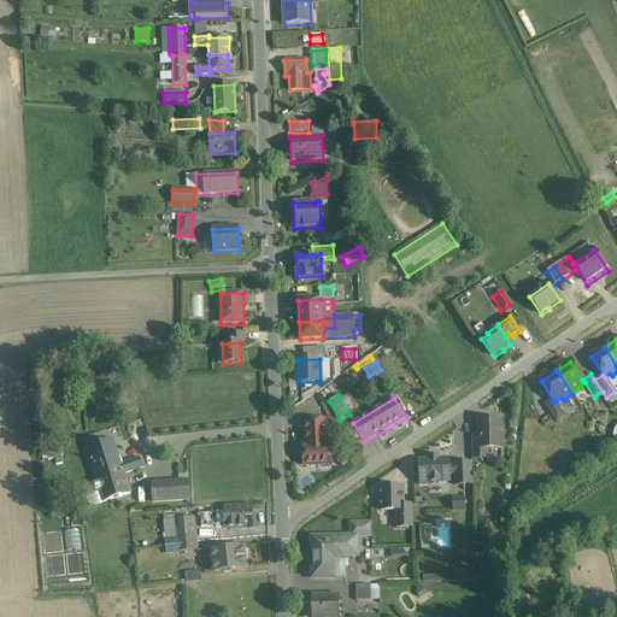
[(554,403),(552,399),(545,405),(557,423),(565,417),(556,401),(554,403)]
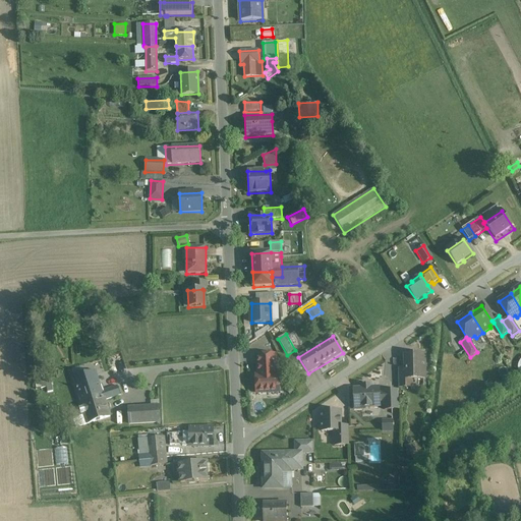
[(275,364),(275,355),(257,356),(257,365),(275,364)]
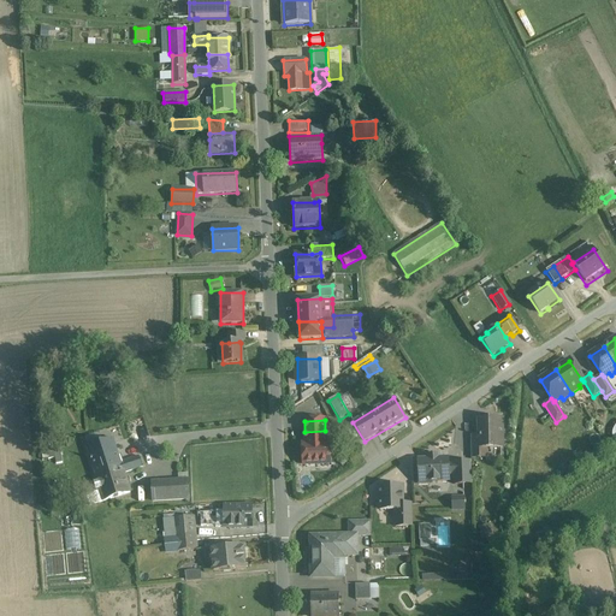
[(502,420),(479,420),(479,437),(479,449),(485,449),(502,449),(502,420)]
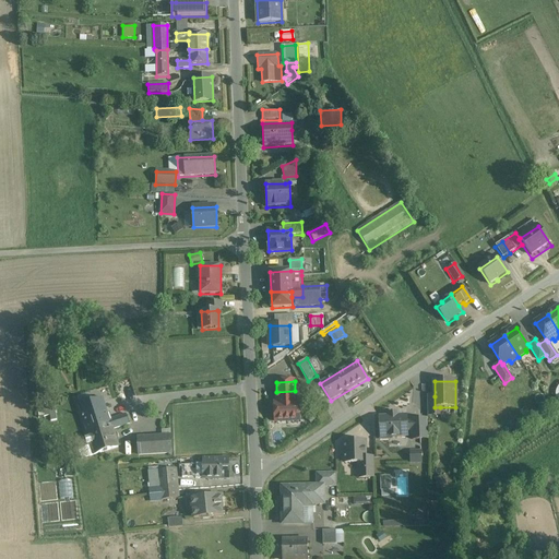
[(295,391),(276,392),(277,403),(274,403),(274,407),(272,408),(273,416),(274,417),(274,421),(300,420),(299,402),(296,402),(295,391)]
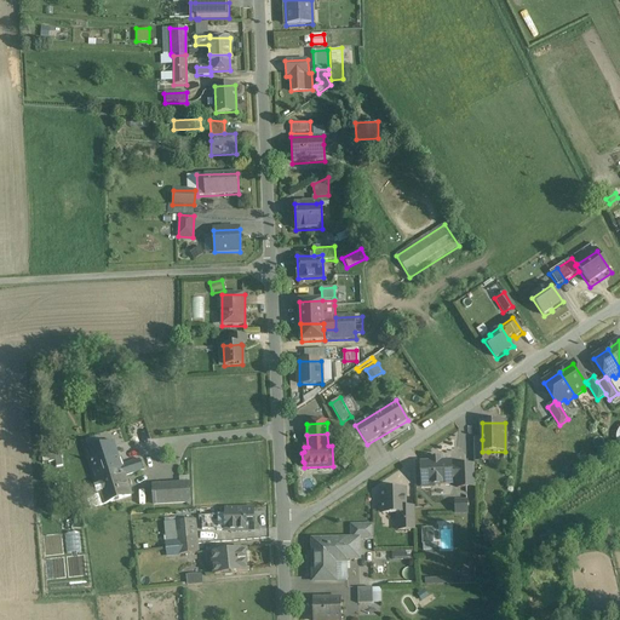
[(488,452),(482,452),(482,440),(474,440),(475,461),(488,461),(488,452)]
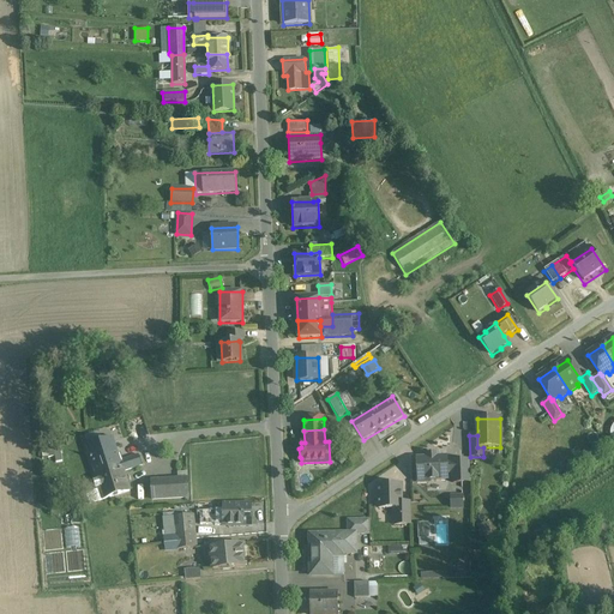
[(112,439),(86,446),(94,469),(119,462),(112,439)]
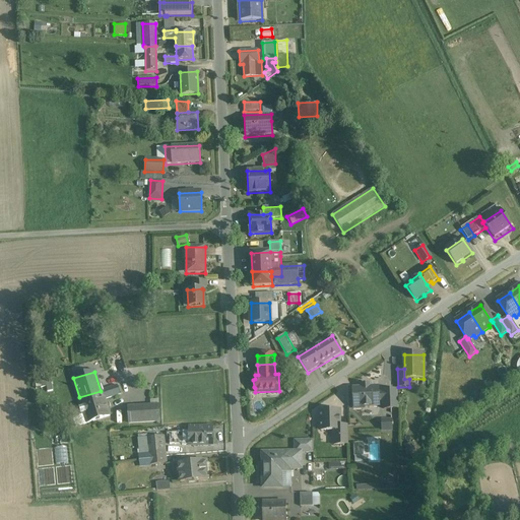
[(50,379),(34,382),(35,389),(52,386),(50,379)]
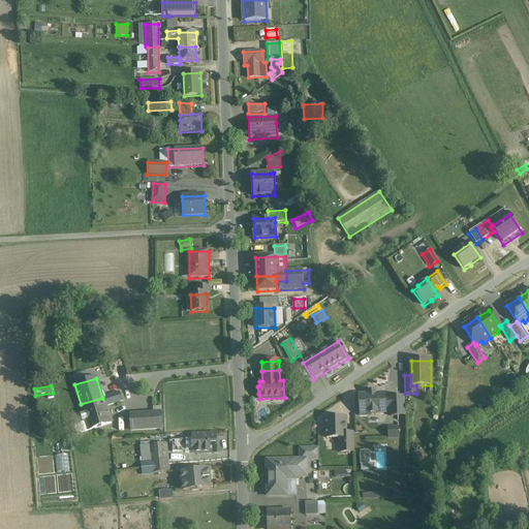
[(376,392),(368,393),(368,395),(360,396),(360,407),(359,407),(360,416),(369,416),(369,414),(385,413),(385,408),(390,407),(389,400),(384,400),(384,394),(376,395),(376,392)]
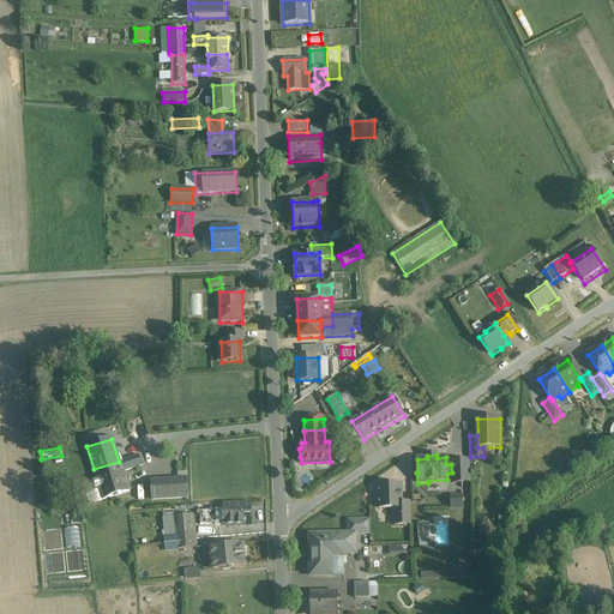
[(119,462),(94,469),(100,488),(102,498),(103,500),(128,492),(122,473),(140,467),(138,456),(119,462)]
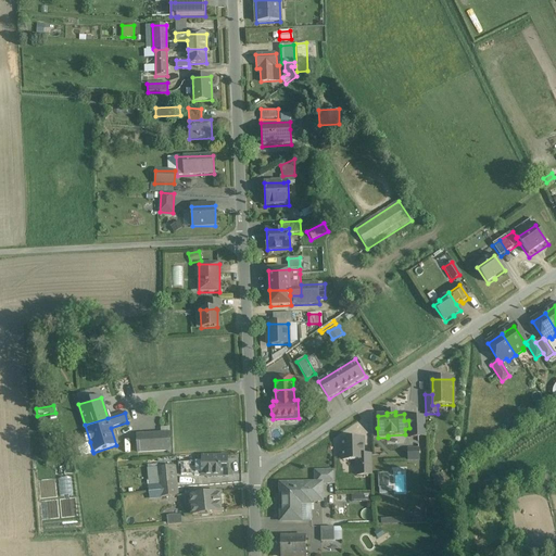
[(417,418),(408,418),(409,428),(409,438),(418,438),(417,418)]
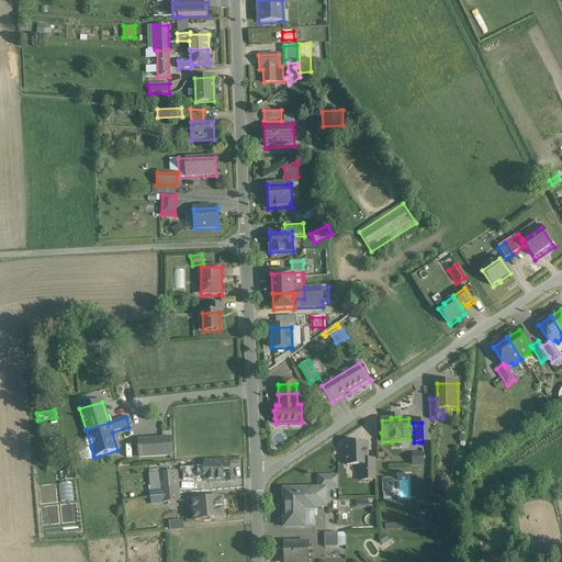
[(170,438),(137,439),(138,457),(171,456),(170,438)]
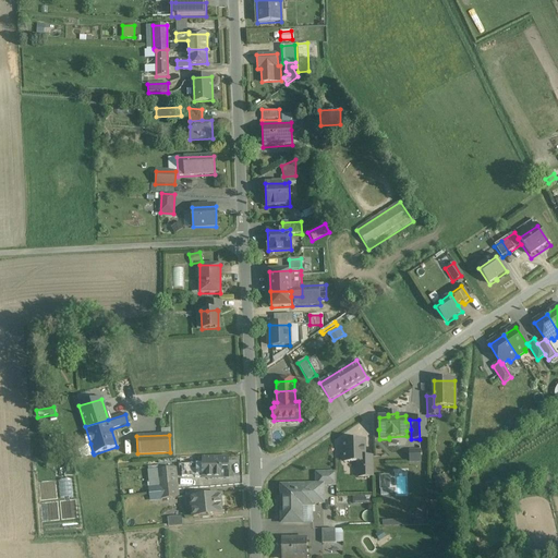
[(365,441),(342,441),(342,455),(343,455),(343,462),(358,462),(365,462),(365,458),(365,441)]
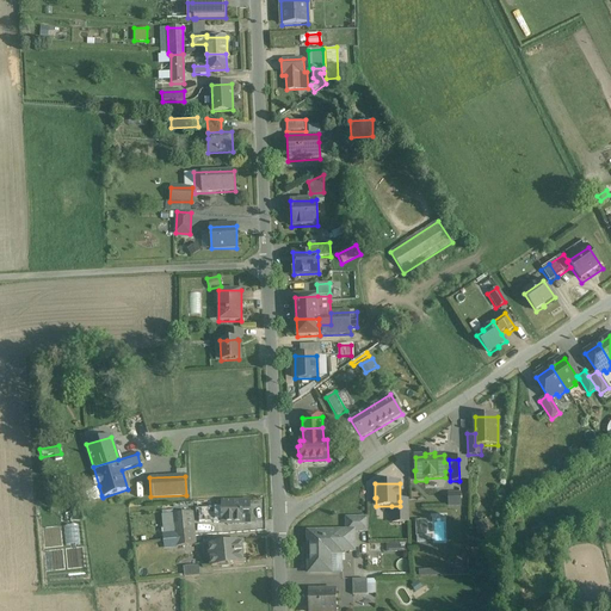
[(99,486),(82,491),(86,500),(102,495),(99,486)]
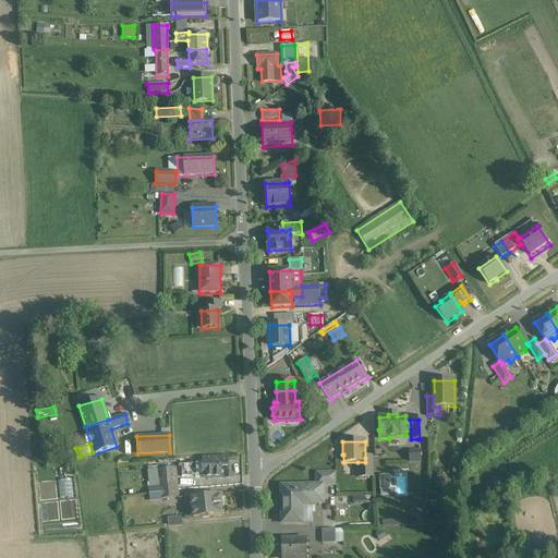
[(421,451),(411,451),(411,462),(421,462),(421,451)]
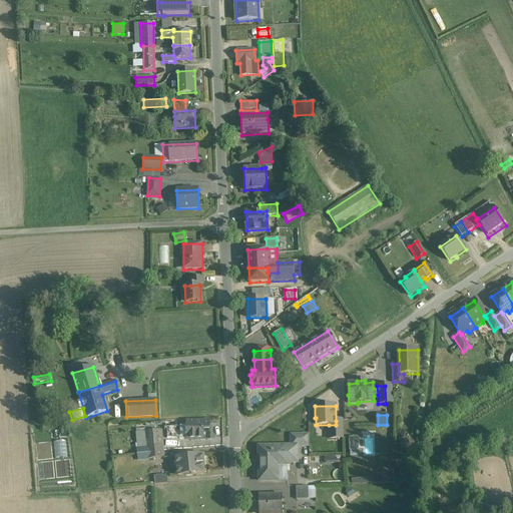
[(209,421),(186,421),(186,439),(209,439),(209,421)]
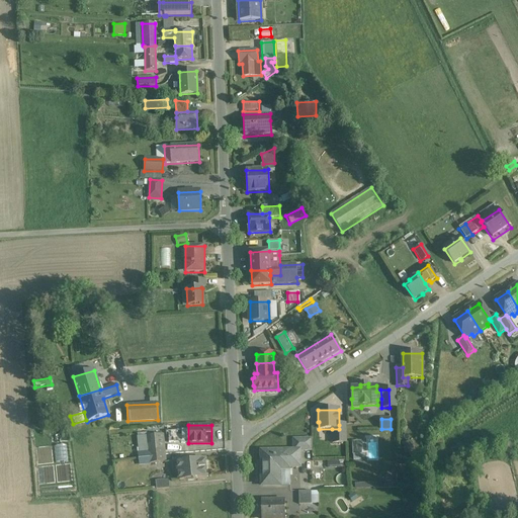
[(339,425),(339,429),(332,429),(333,443),(347,443),(346,425),(339,425)]
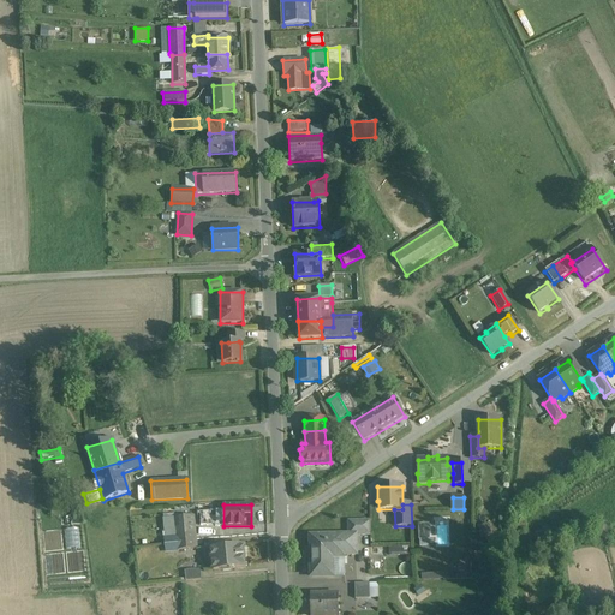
[(192,517),(174,518),(175,535),(195,533),(192,517)]
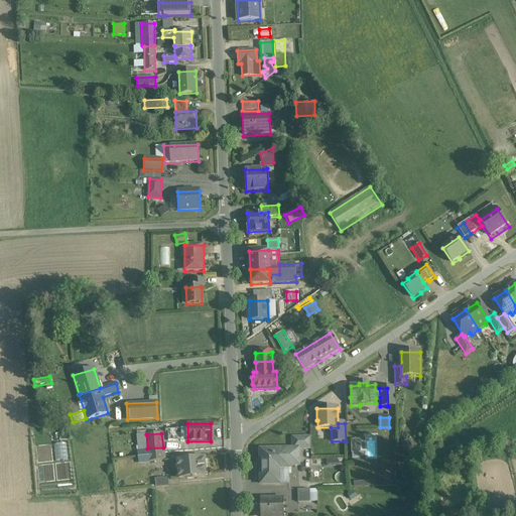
[(310,437),(292,437),(292,448),(297,448),(297,450),(311,450),(310,437)]
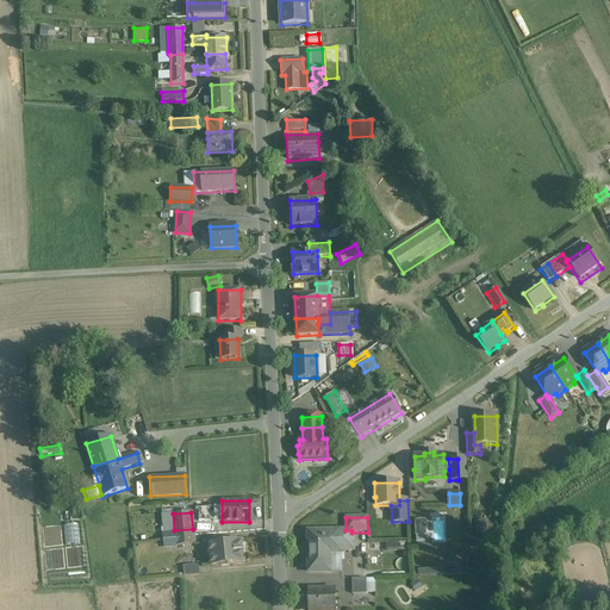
[(475,522),(479,533),(489,529),(485,518),(475,522)]
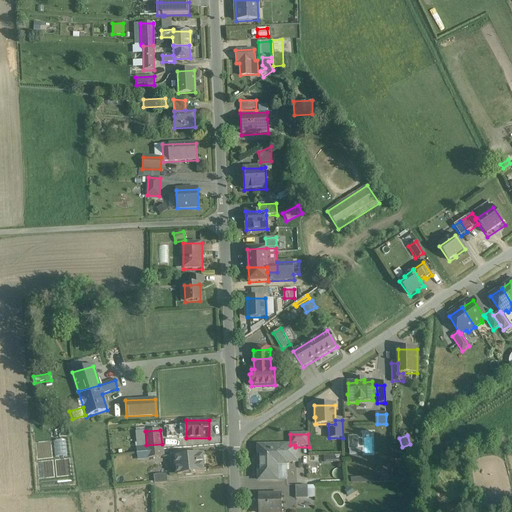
[(357,453),(356,436),(348,436),(348,454),(357,453)]
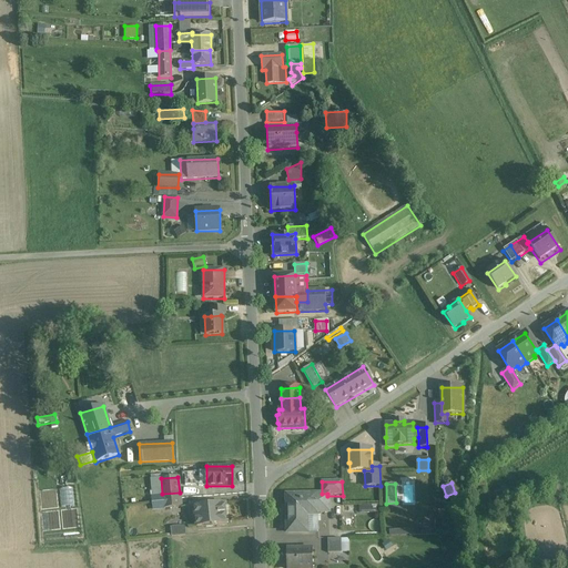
[(180,493),(162,494),(163,501),(180,499),(180,493)]
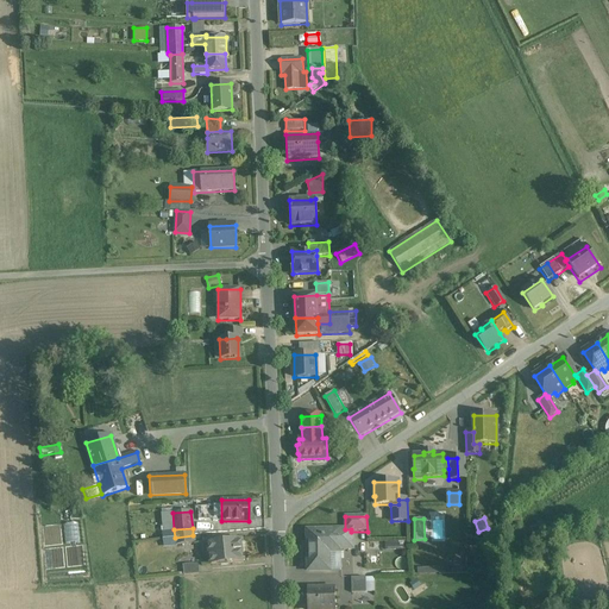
[(345,529),(341,529),(340,531),(340,548),(351,548),(351,532),(351,529),(345,529)]
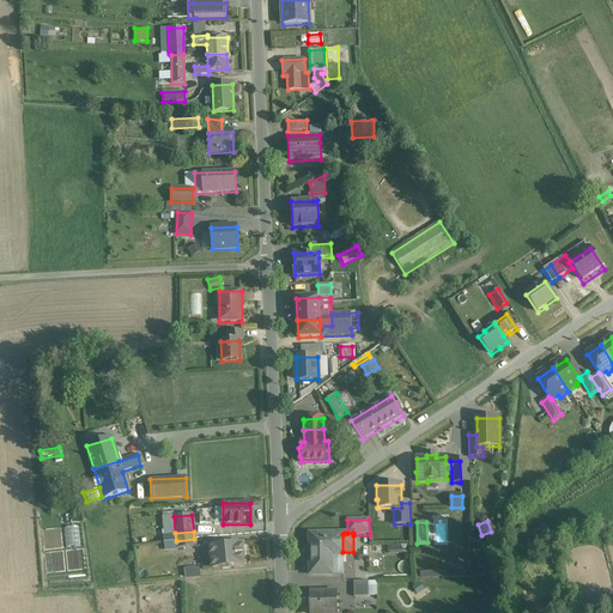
[(343,534),(309,534),(310,575),(331,575),(331,554),(343,554),(343,552),(343,534)]
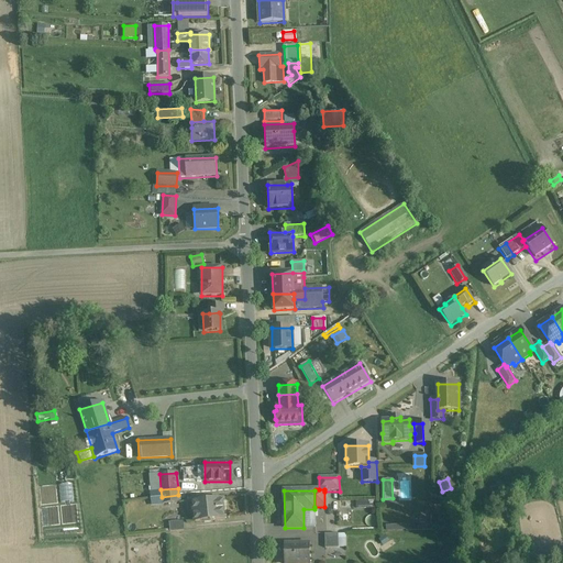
[(178,495),(162,497),(163,505),(179,503),(178,495)]
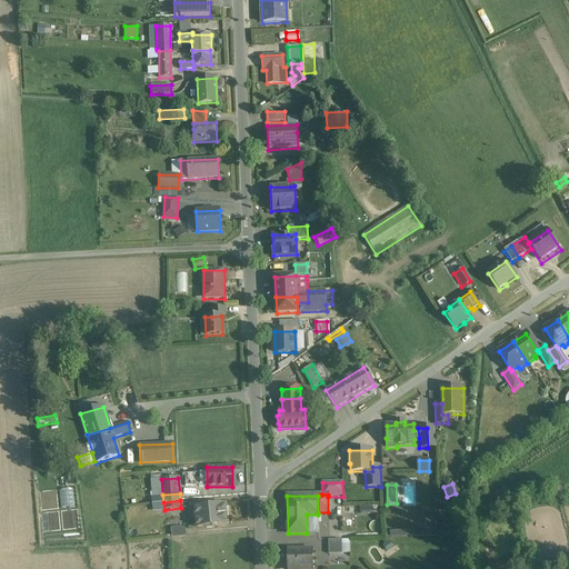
[(228,503),(197,507),(199,528),(230,525),(228,503)]
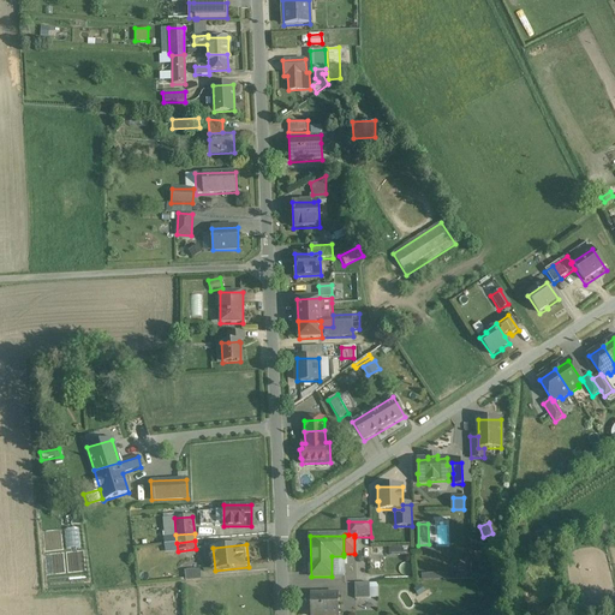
[(199,569),(184,571),(185,581),(201,580),(199,569)]
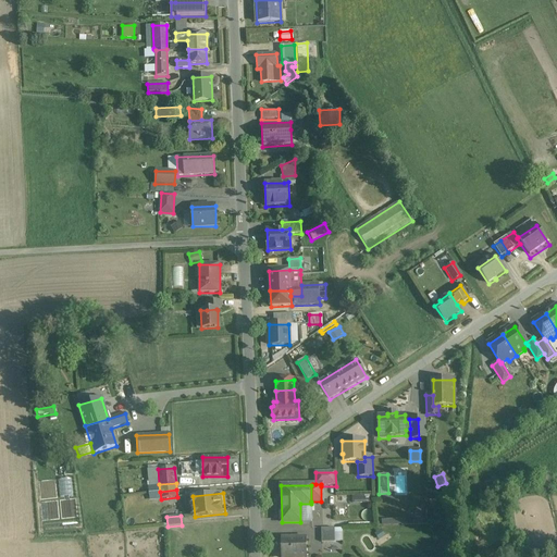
[(335,529),(321,529),(322,543),(335,543),(335,529)]
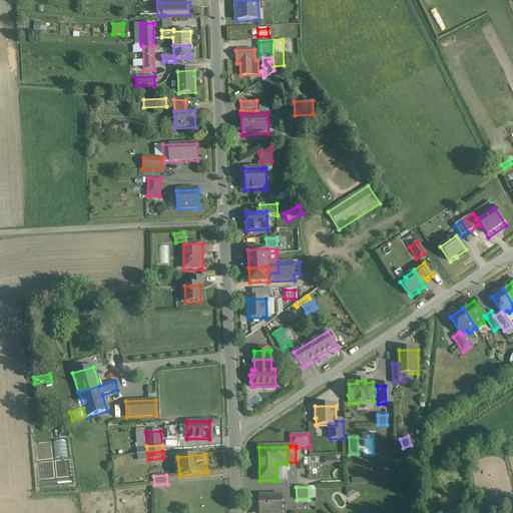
[(282,512),(283,496),(260,496),(260,512),(282,512)]
